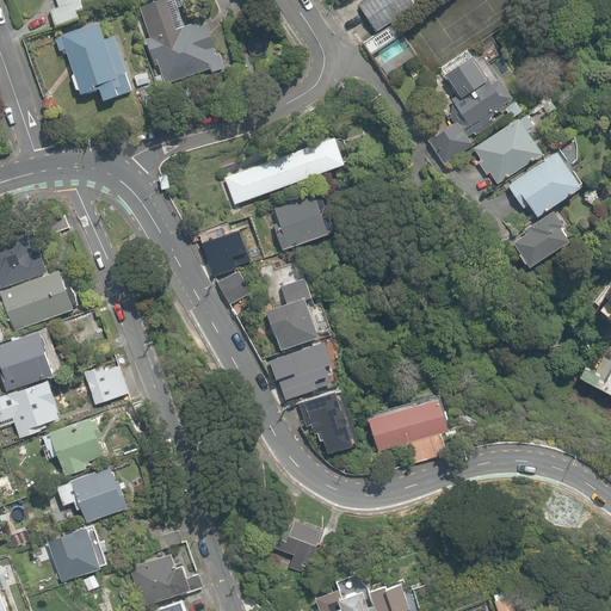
[(80,0),(45,0),(54,24),(86,13),(80,0)]
